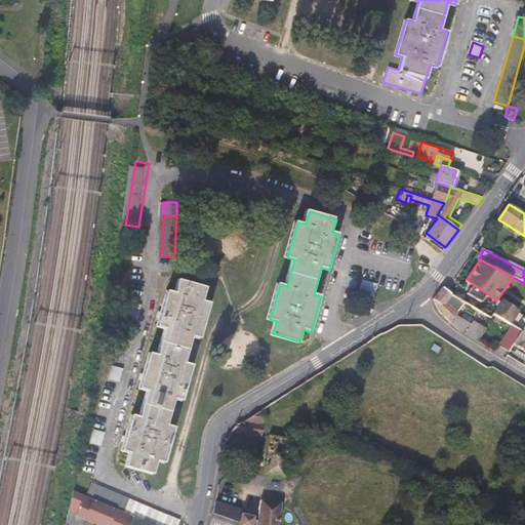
[(180,278),(176,291),(168,288),(159,324),(166,326),(158,354),(151,351),(140,387),(149,389),(140,416),(133,414),(123,449),(130,451),(126,465),(154,473),(157,459),(165,461),(174,427),(167,425),(175,397),(183,399),(193,364),(186,361),(193,334),(201,336),(211,300),(204,298),(207,285),(180,278)]
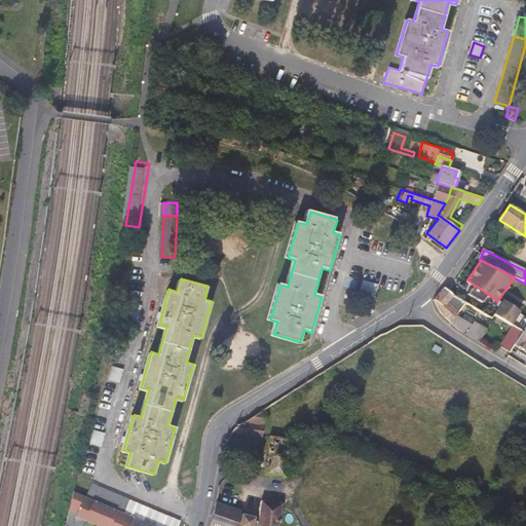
[(365,283),(360,301),(375,305),(380,287),(365,283)]
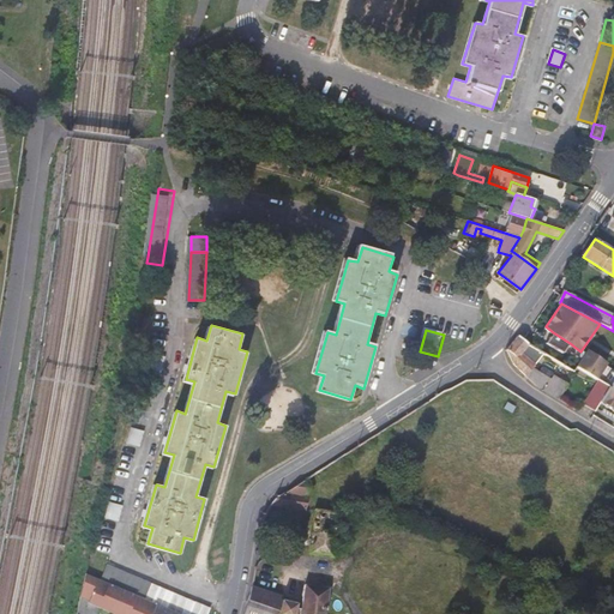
[(570,343),(553,332),(547,342),(564,351),(570,343)]
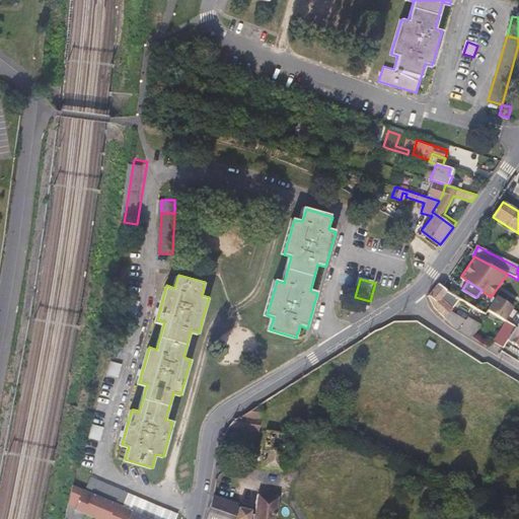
[(454,309),(462,301),(438,285),(428,296),(434,307),(452,325),(473,338),(480,326),(468,319),(466,321),(450,312),(453,309),(454,309)]
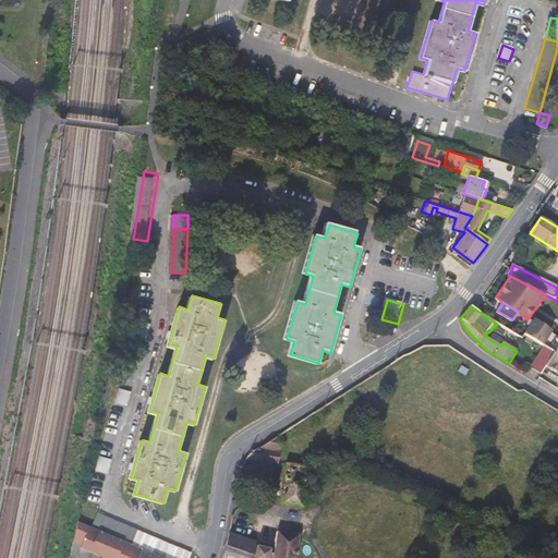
[(150,323),(138,319),(135,332),(147,336),(150,323)]
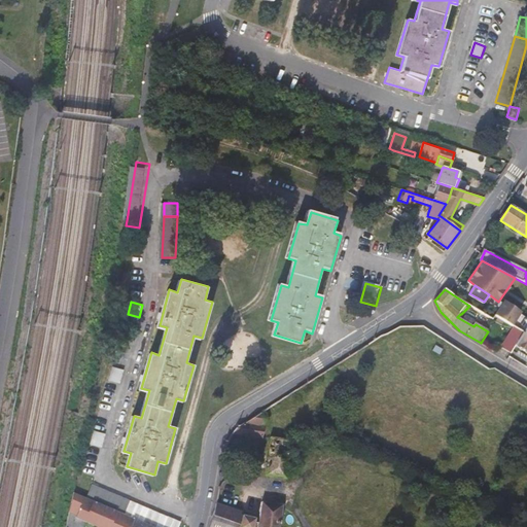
[(514,328),(523,334),(526,326),(526,320),(519,315),(520,313),(503,303),(494,317),(498,319),(504,323),(514,328)]
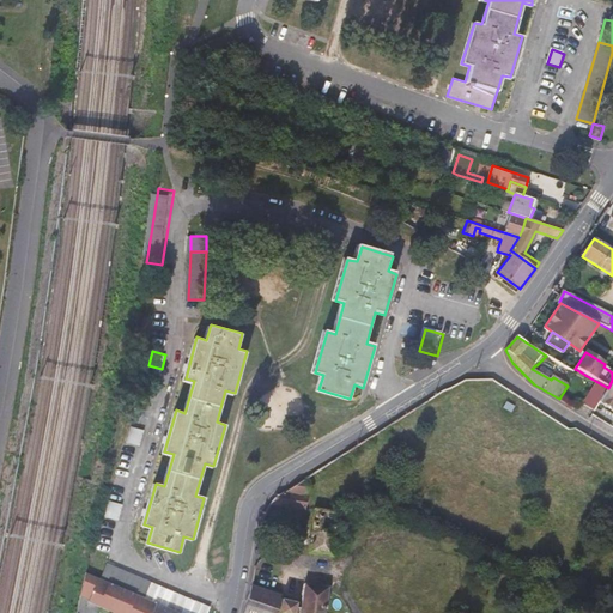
[(612,380),(608,388),(599,404),(612,411),(612,380)]
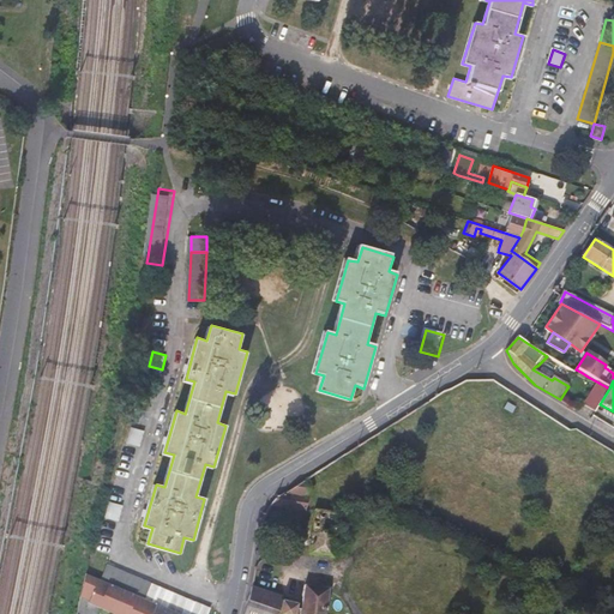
[(585,405),(596,411),(600,404),(609,389),(599,383),(585,405)]
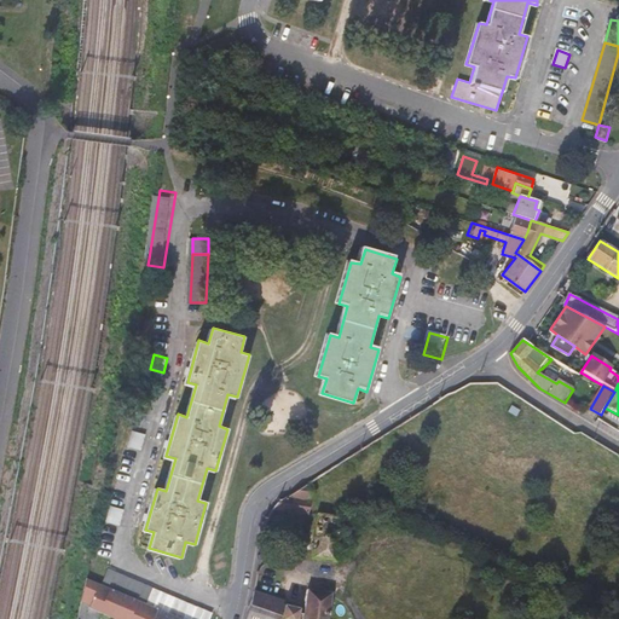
[(145,433),(137,431),(132,444),(142,446),(145,447),(149,434),(145,433)]
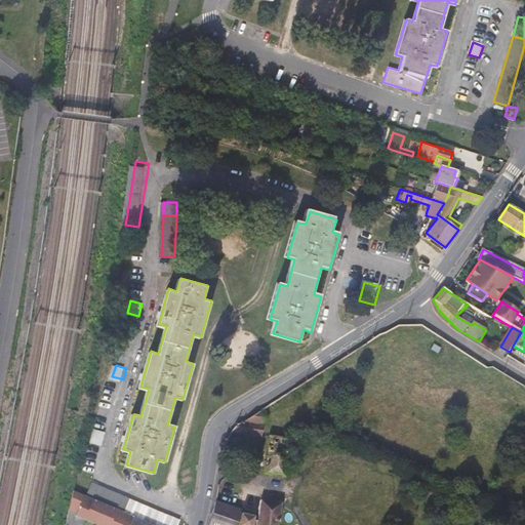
[(264,476),(285,478),(295,388),(288,393),(282,397),(273,438),(269,438),(264,476)]
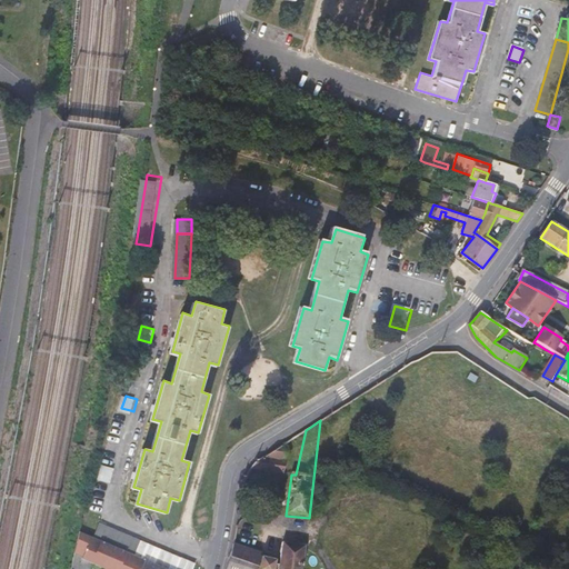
[(285,462),(261,458),(256,462),(250,470),(282,476),(285,462)]
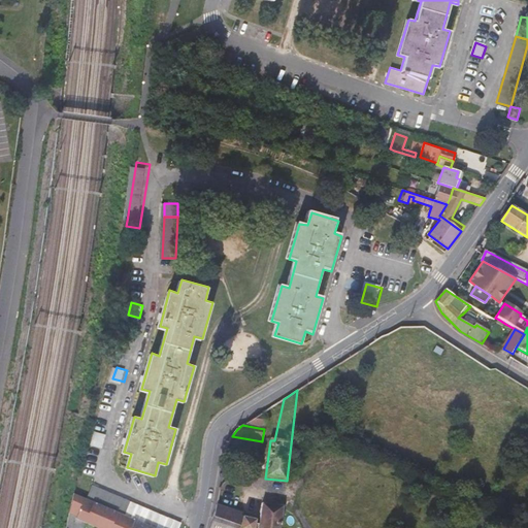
[(105,433),(96,430),(93,442),(102,446),(103,446),(107,433),(105,433)]
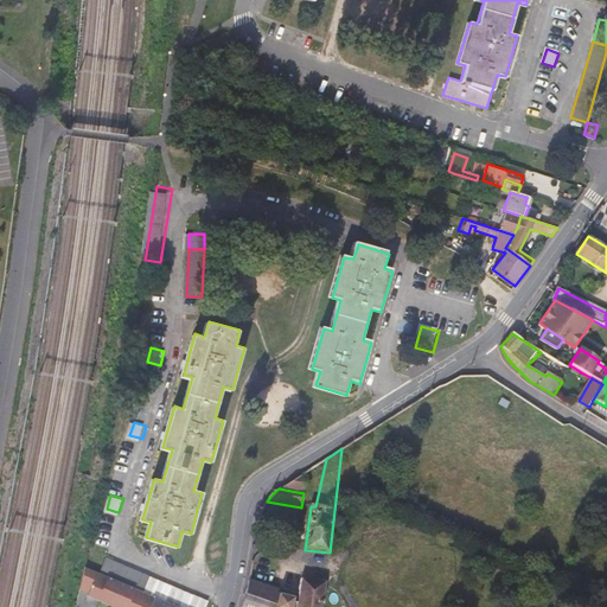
[(606,500),(605,499),(602,504),(600,504),(598,511),(599,511),(595,518),(605,523),(606,517),(606,500)]
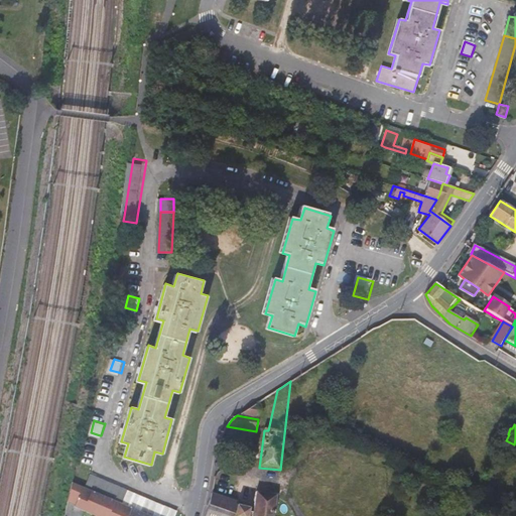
[(86,488),(150,515),(173,515),(175,513),(126,491),(92,476),(86,488)]
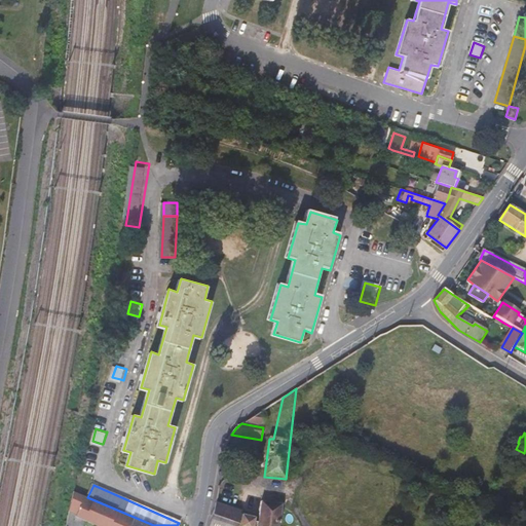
[(153,525),(87,497),(74,492),(70,512),(77,515),(76,517),(97,525),(153,525)]
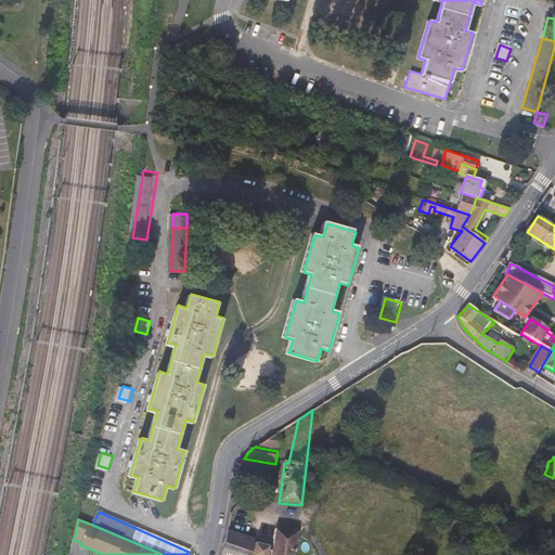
[(295,554),(297,534),(275,531),(272,553),(269,552),(269,544),(258,542),(228,531),(224,543),(253,554),(252,554),(295,554)]
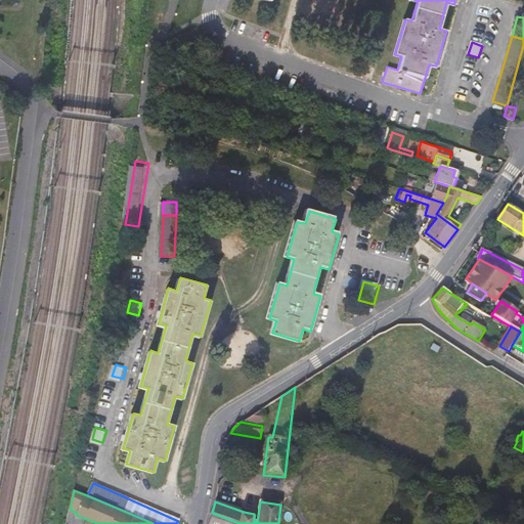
[(208,523),(237,523),(238,523),(212,513),(208,523)]
